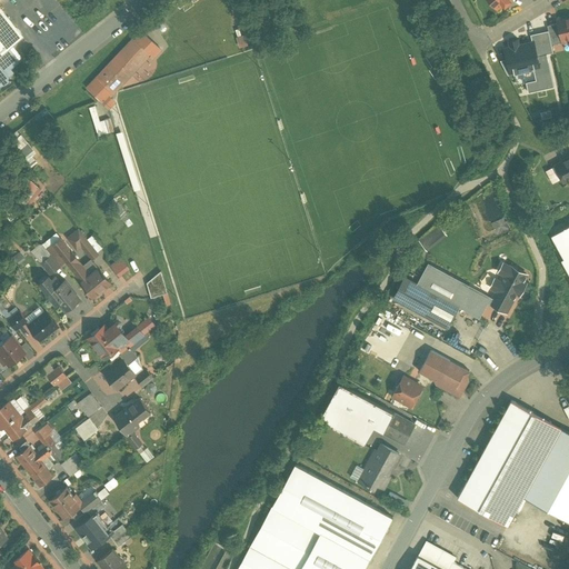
[(0,55),(8,49),(22,37),(0,9),(0,55)]
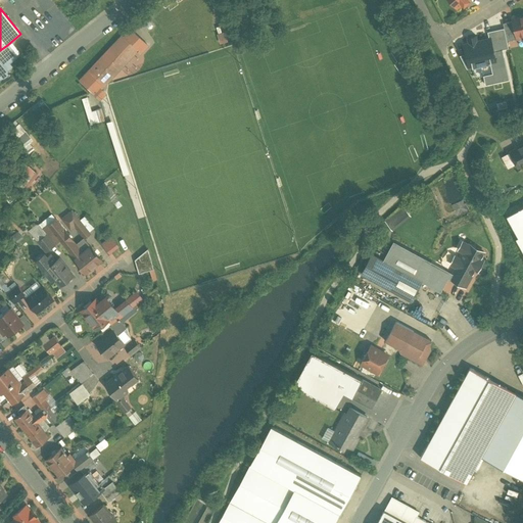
[(520,17),(514,18),(513,19),(513,21),(517,39),(522,38),(522,16),(520,17)]
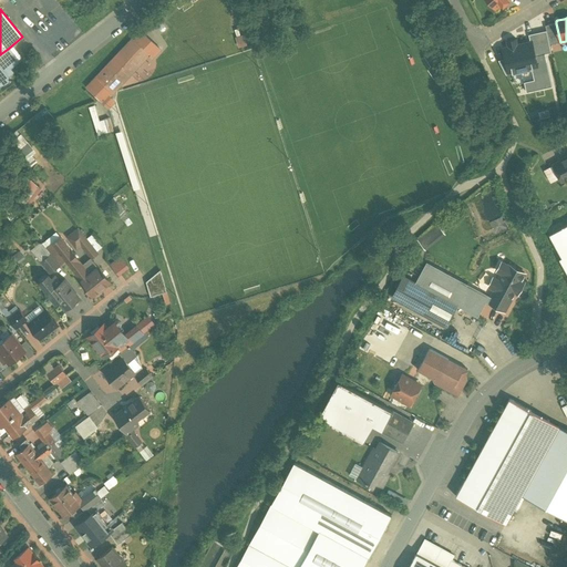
[(556,23),(546,26),(549,45),(560,42),(556,23)]
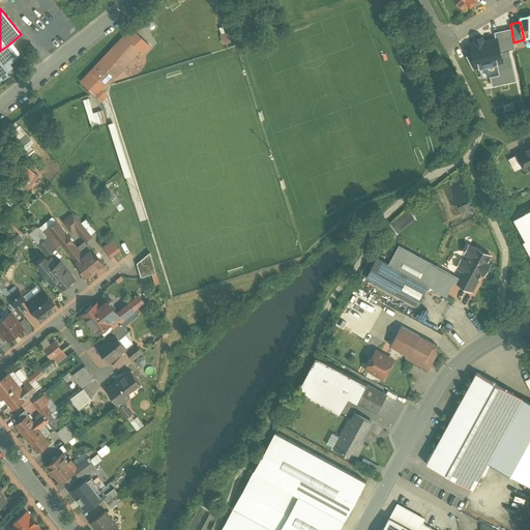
[(495,36),(488,37),(488,38),(479,39),(484,59),(507,54),(503,34),(495,36)]
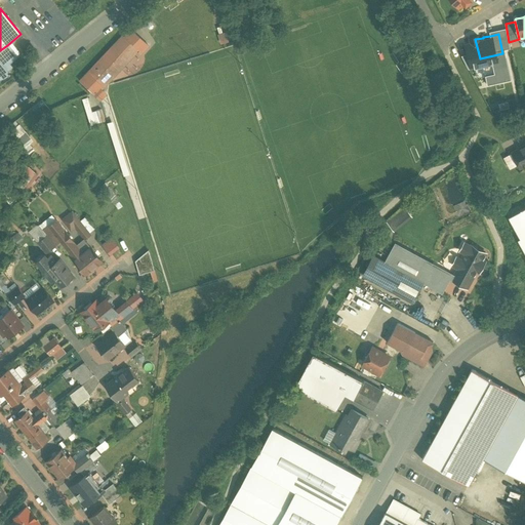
[(123,37),(95,67),(89,73),(104,86),(119,70),(115,66),(133,46),(123,37)]
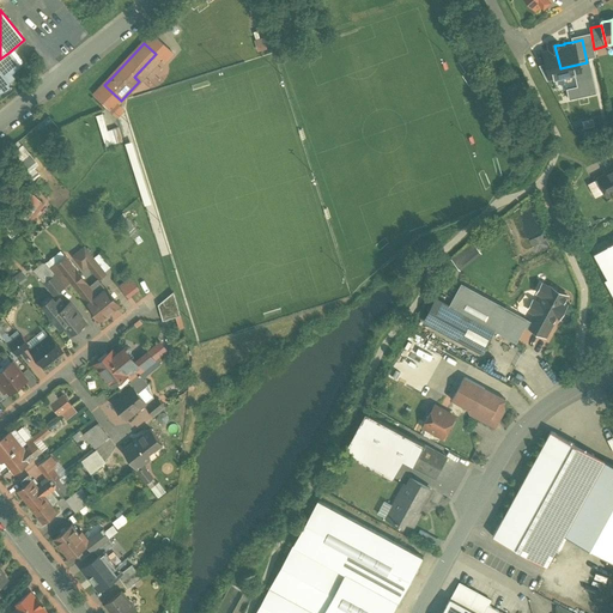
[(8,53),(0,59),(0,92),(4,92),(6,90),(11,86),(10,85),(10,86),(7,84),(13,80),(10,76),(19,67),(8,53)]
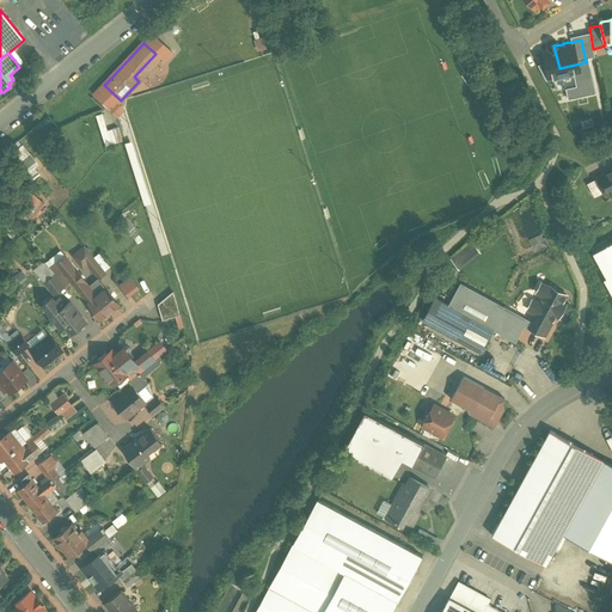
[(155,54),(134,77),(139,81),(121,101),(104,85),(95,96),(116,116),(122,109),(118,105),(161,60),(155,54)]
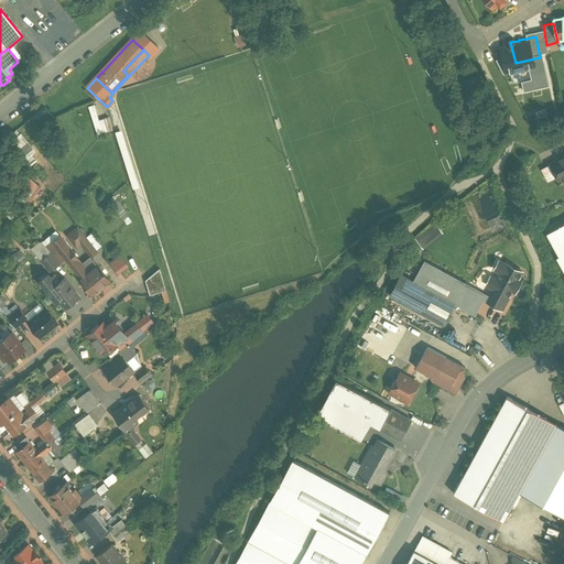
[(549,58),(540,61),(544,79),(553,78),(549,58)]
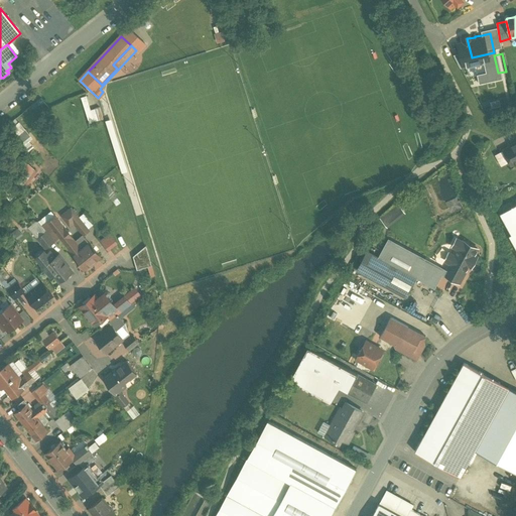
[(91,124),(104,120),(100,107),(92,110),(88,96),(83,98),(91,124)]
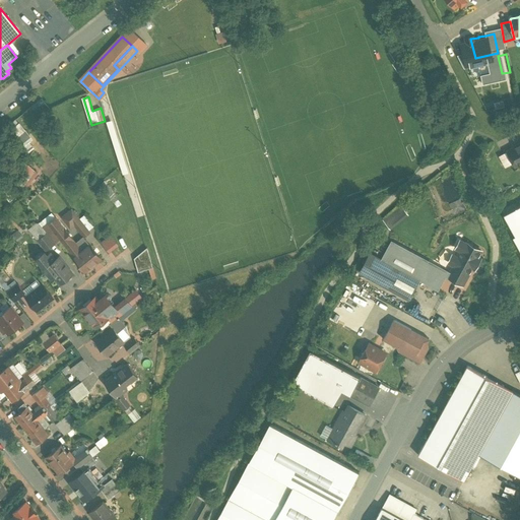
[(37,144),(18,118),(8,126),(23,148),(25,152),(37,144)]
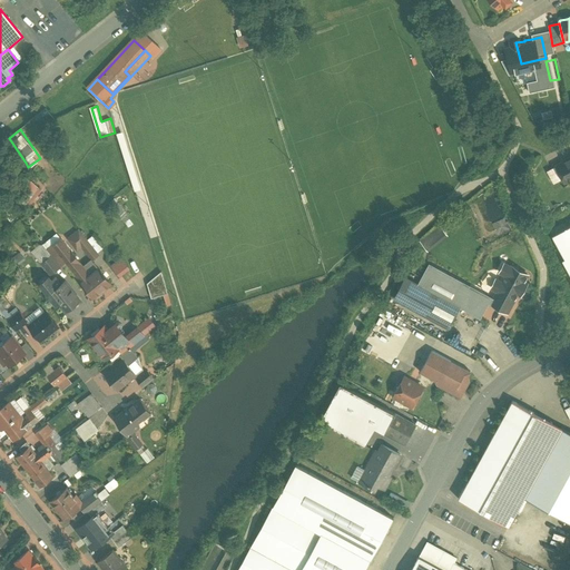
[(569,158),(556,166),(566,183),(569,179),(569,158)]
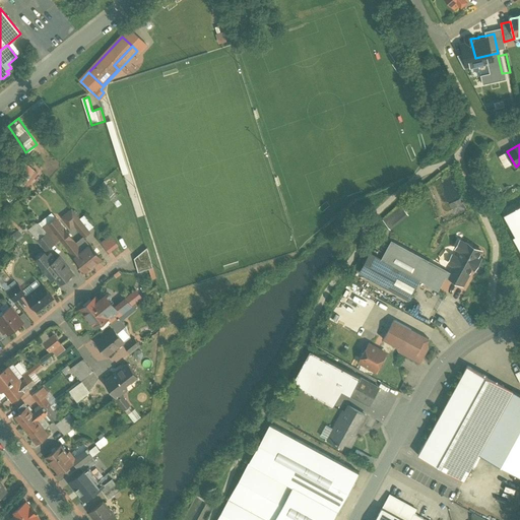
[(30,166),(26,171),(29,173),(25,177),(30,182),(39,173),(30,166)]
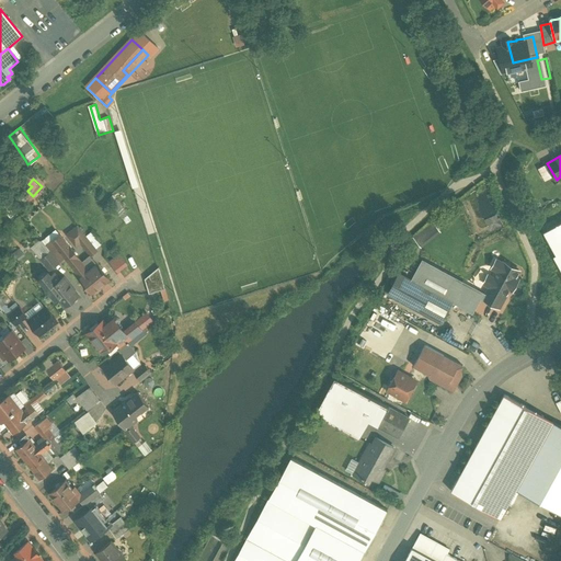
[(560,224),(544,235),(556,255),(552,258),(560,272),(560,224)]
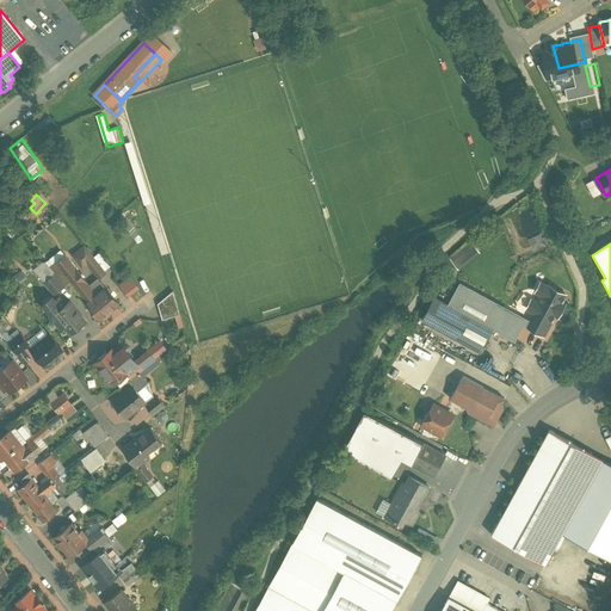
[(473,245),(452,261),(458,267),(477,251),(473,245)]
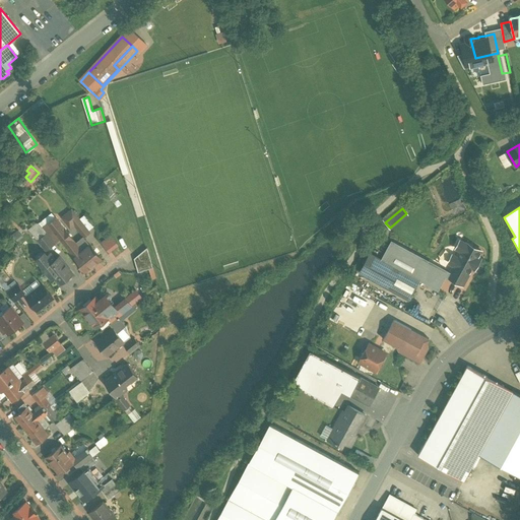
[(73,211),(63,218),(71,228),(74,225),(73,223),(79,219),(73,211)]
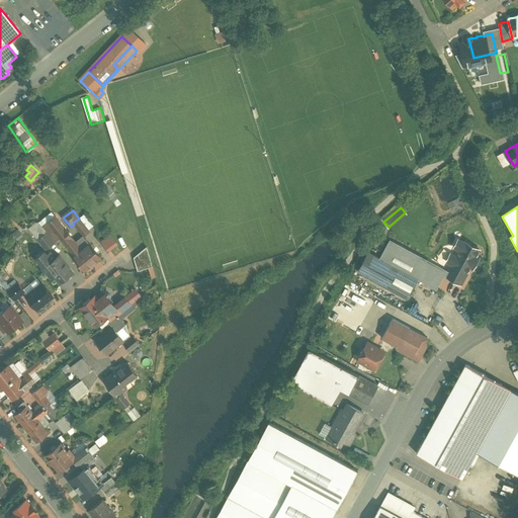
[(89,232),(79,219),(73,223),(74,225),(84,236),(89,232)]
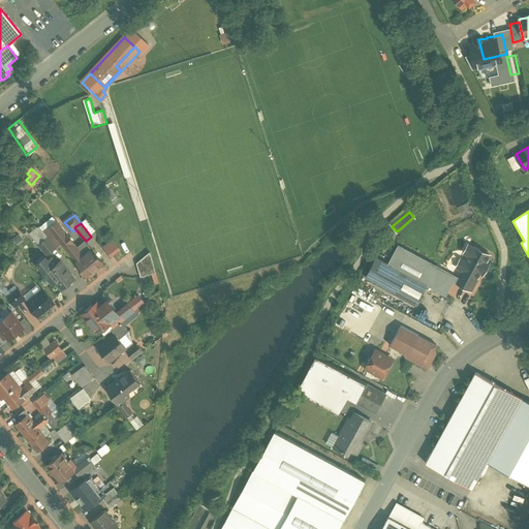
[(66,232),(65,232),(59,224),(52,229),(51,230),(61,244),(71,257),(72,256),(69,253),(76,247),(74,244),(75,244),(66,232)]
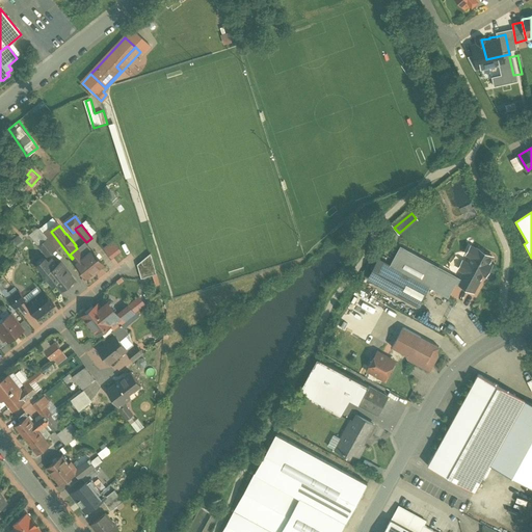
[(61,245),(51,232),(52,231),(50,229),(45,234),(56,248),(61,245)]
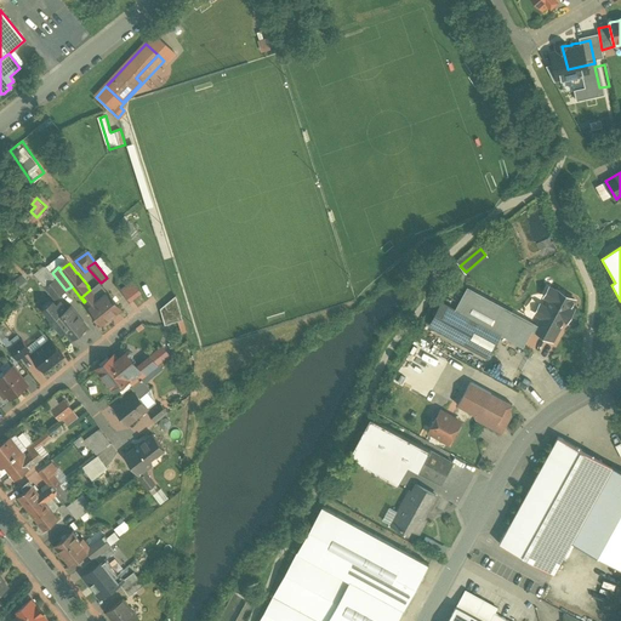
[(136,279),(123,289),(132,301),(146,292),(136,279)]
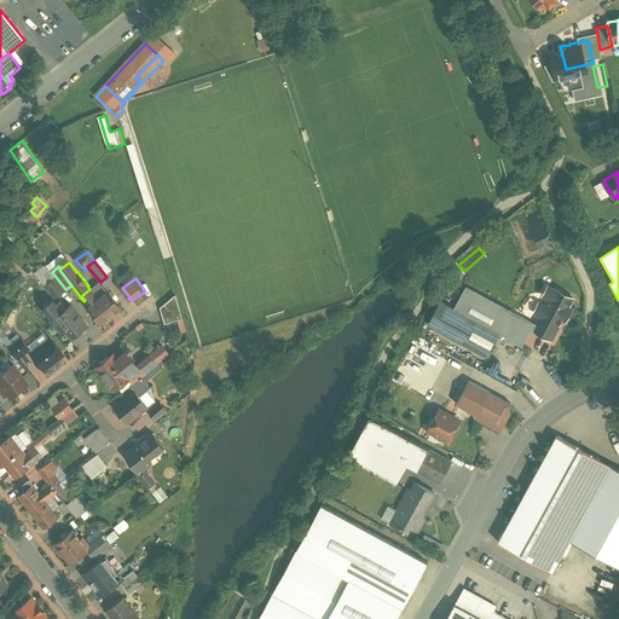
[(548,299),(544,306),(539,304),(533,313),(541,317),(533,330),(550,340),(562,319),(566,322),(573,308),(568,306),(573,299),(556,290),(548,287),(543,296),(548,299)]
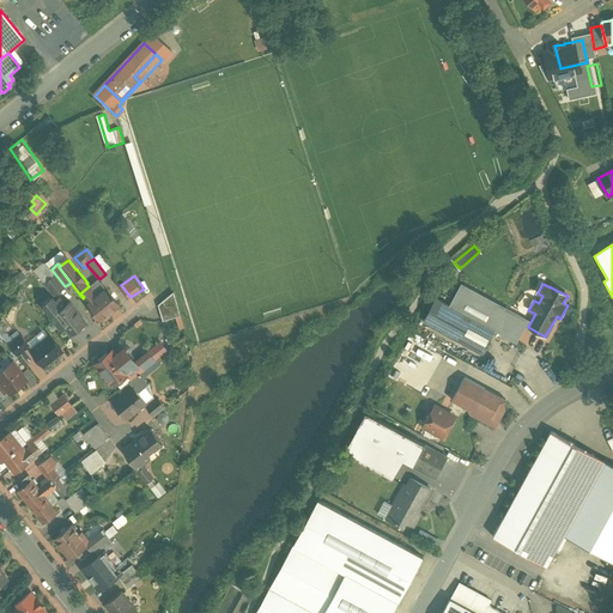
[(107,289),(97,297),(89,286),(80,293),(84,297),(87,303),(87,304),(101,321),(103,320),(107,320),(110,317),(110,314),(120,305),(107,289)]
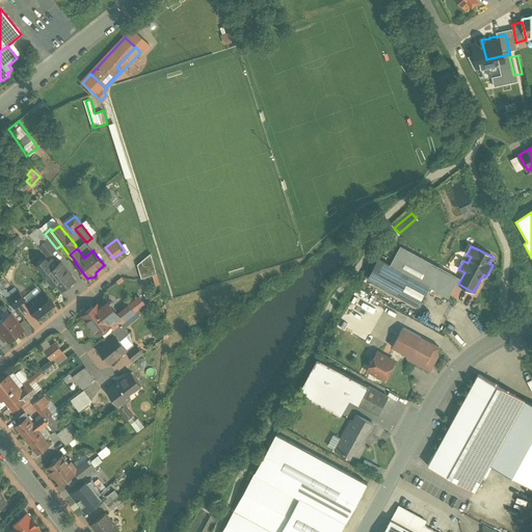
[(439,269),(401,248),(392,267),(428,287),(437,292),(441,287),(445,281),(455,286),(456,283),(455,285),(436,274),(439,269)]
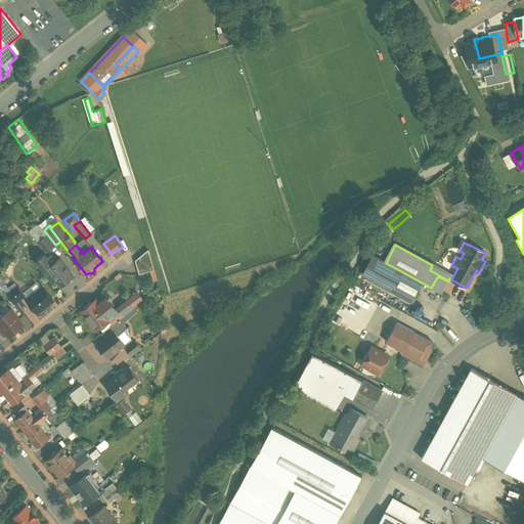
[(148,250),(135,261),(139,274),(155,270),(148,250)]
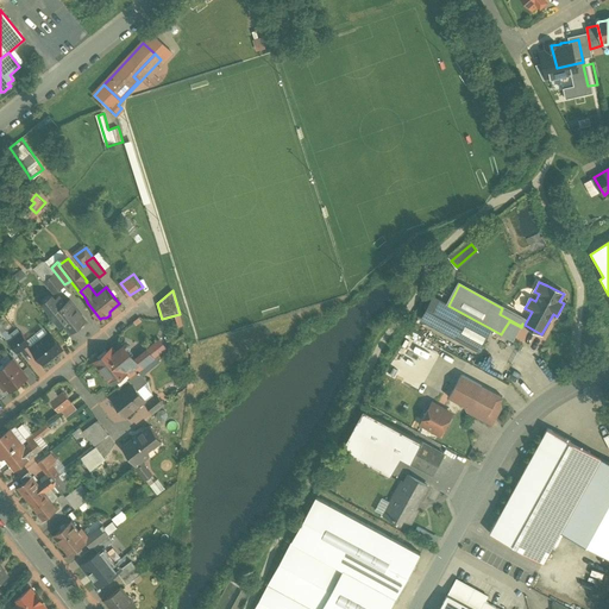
[(86,321),(69,301),(66,305),(61,297),(58,297),(46,307),(61,326),(63,325),(70,333),(86,321)]
